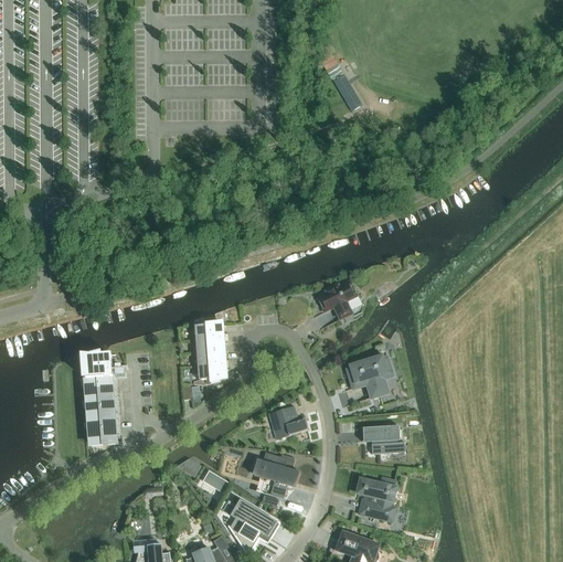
[(350,109),(360,103),(342,74),(332,80),(350,109)]
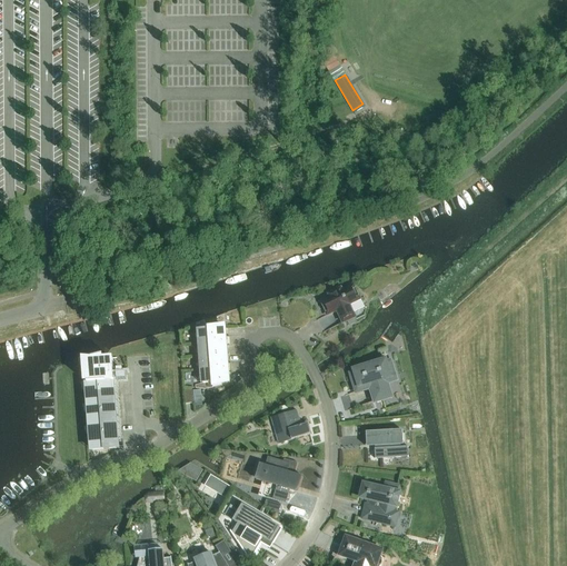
[(317,299),(324,313),(325,315),(335,310),(342,325),(340,320),(352,315),(347,303),(358,297),(351,283),(339,288),(338,285),(326,291),(327,294),(317,299)]
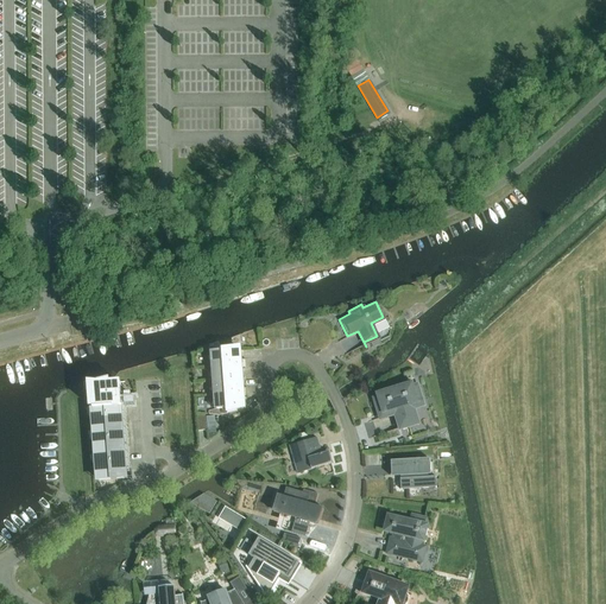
[(209,349),(210,363),(238,362),(237,347),(209,349)]
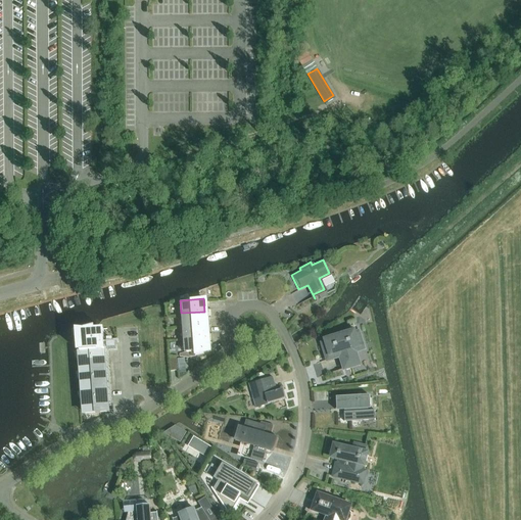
[(204,312),(181,313),(182,325),(205,324),(204,312)]
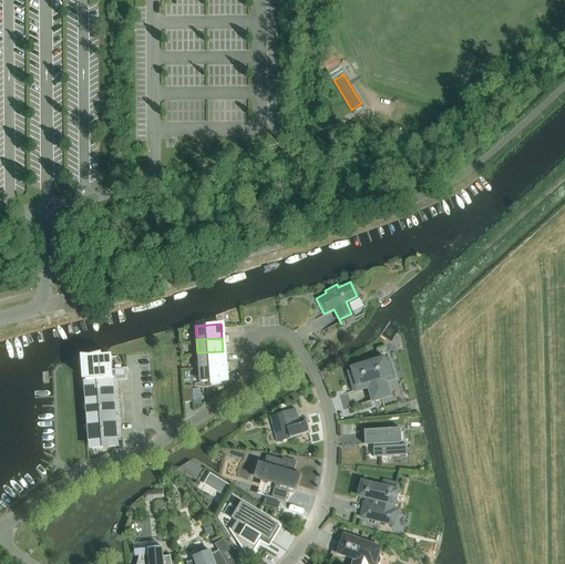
[(223,351),(197,352),(198,366),(224,363),(223,351)]
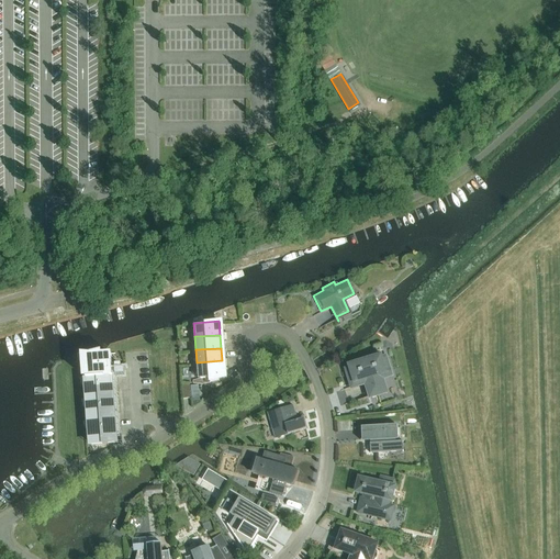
[(111,380),(111,375),(123,373),(123,368),(120,368),(120,362),(110,364),(109,351),(99,351),(85,353),(84,360),(85,376),(84,376),(89,443),(116,440),(112,380),(111,380)]
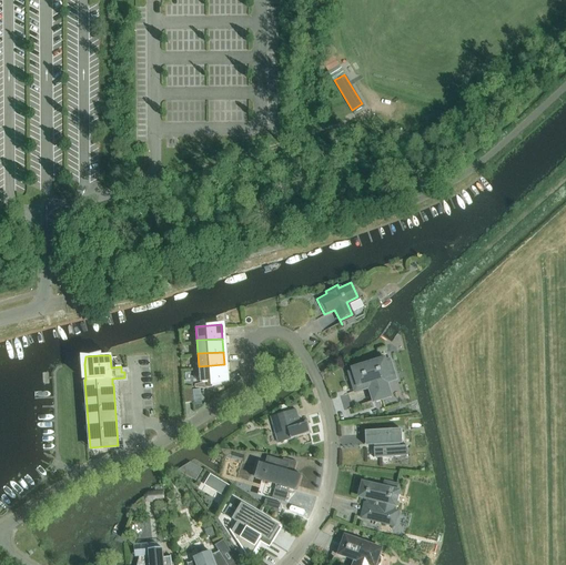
[(352,370),(347,371),(353,390),(367,385),(372,399),(388,393),(384,380),(388,377),(387,374),(392,372),(387,357),(383,359),(382,356),(380,357),(380,355),(357,362),(359,364),(351,366),(352,370)]
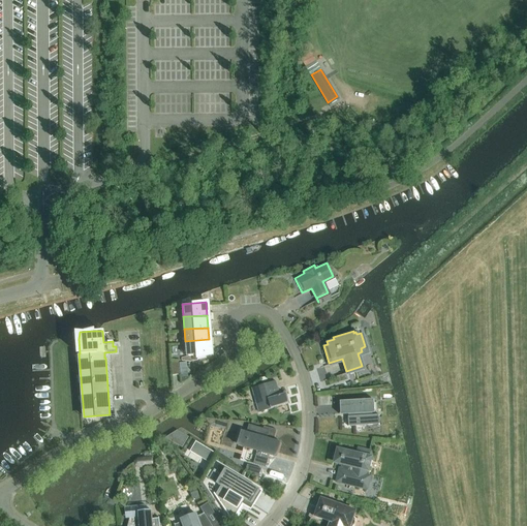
[(210,352),(209,339),(185,341),(186,353),(179,356),(180,359),(188,359),(204,356),(203,352),(210,352)]
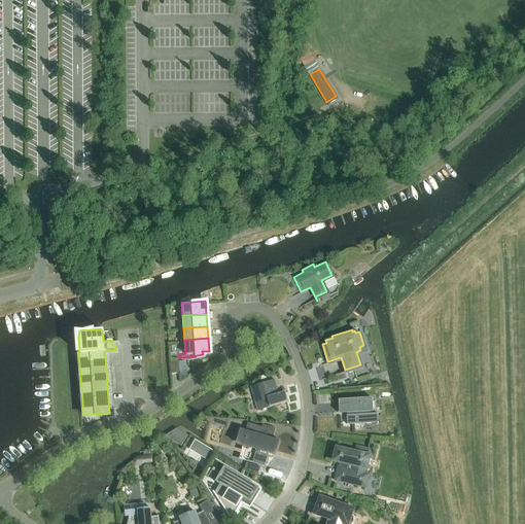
[(277,392),(276,389),(273,377),(249,384),(256,409),(285,399),(283,390),(277,392)]
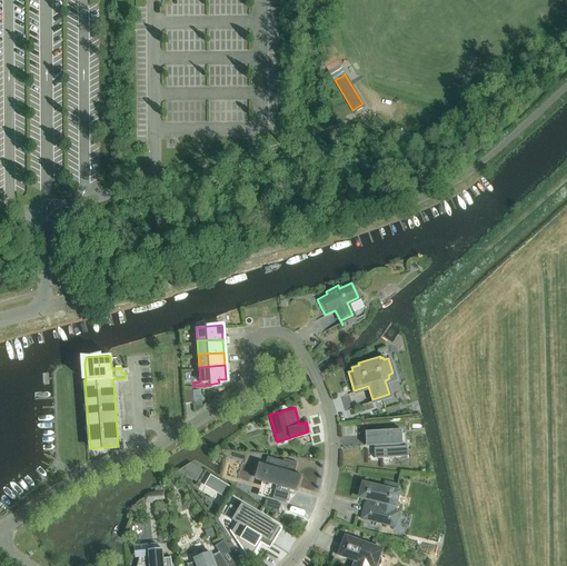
[(364,430),(365,443),(362,443),(362,444),(375,443),(375,446),(372,446),(372,456),(406,455),(406,444),(399,444),(399,442),(403,442),(403,440),(400,440),(400,428),(364,430)]
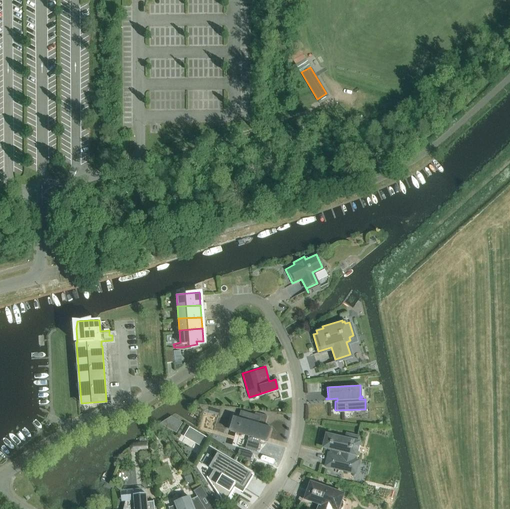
[(238,414),(234,413),(229,428),(247,433),(244,443),(255,447),(259,436),(268,439),(272,424),(264,422),(266,414),(255,410),(254,413),(240,409),(238,414)]
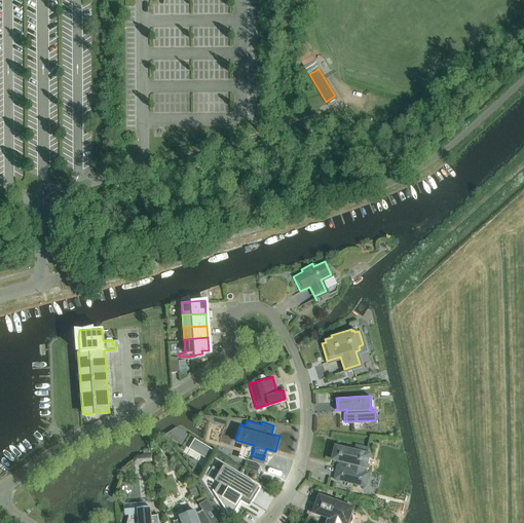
[(334,445),(331,457),(340,460),(339,465),(336,464),(333,477),(345,480),(345,479),(352,481),(351,481),(363,484),(366,472),(362,471),(363,465),(365,465),(365,463),(367,463),(368,455),(367,455),(367,453),(366,452),(367,447),(354,444),(353,449),(334,445)]
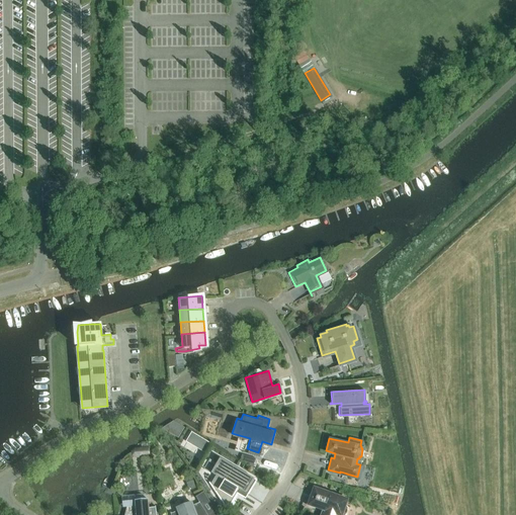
[(134,453),(152,452),(152,443),(133,444),(134,453)]
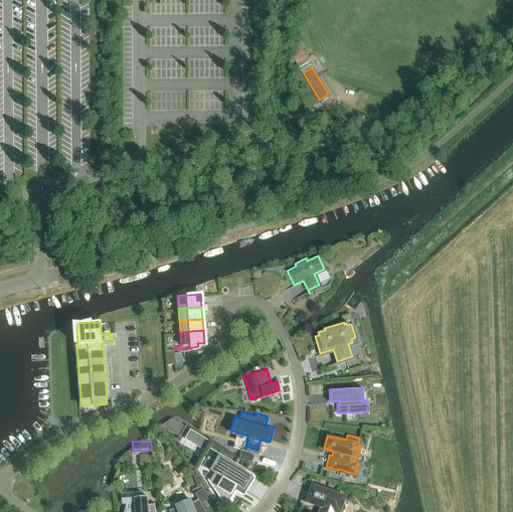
[(242,448),(240,456),(254,460),(257,452),(242,448)]
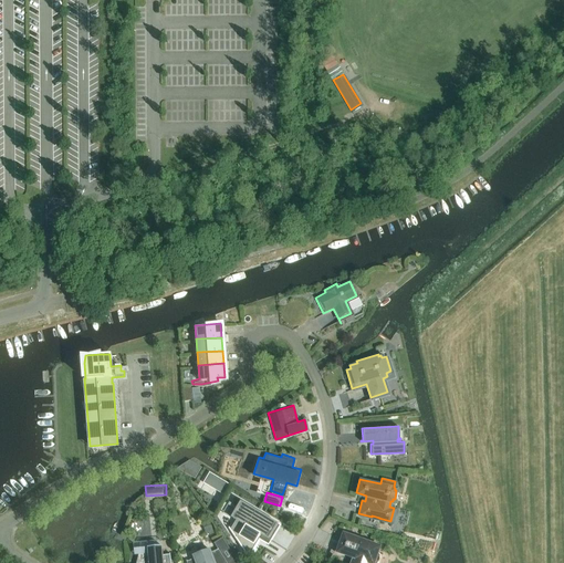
[(250,550),(251,549),(260,534),(267,538),(275,522),(239,500),(229,515),(233,518),(229,528),(227,525),(242,550),(243,550),(244,551),(246,551),(248,551),(249,551),(250,550)]
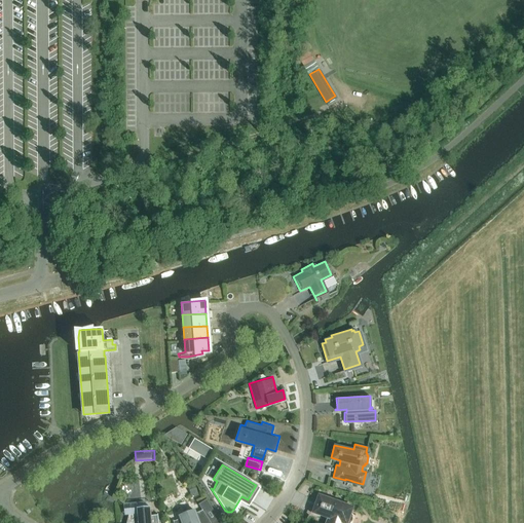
[(315,497),(310,511),(327,516),(324,522),(341,522),(342,522),(345,522),(347,522),(348,522),(349,521),(350,519),(351,518),(351,516),(351,514),(351,513),(353,507),(317,494),(316,497),(315,497)]
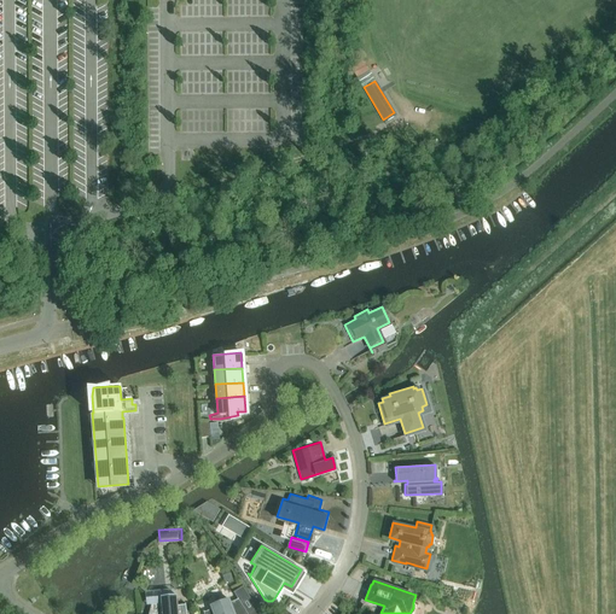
[(176,613),(174,586),(145,590),(146,602),(150,601),(145,613),(176,613)]
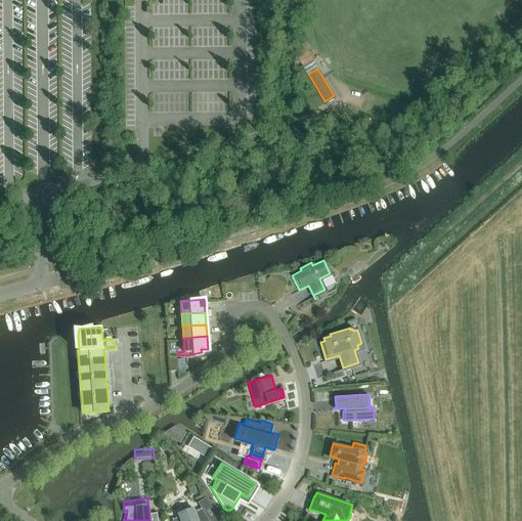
[(209,520),(210,520),(200,506),(200,507),(192,509),(191,507),(177,512),(178,515),(171,517),(171,520),(209,520)]
